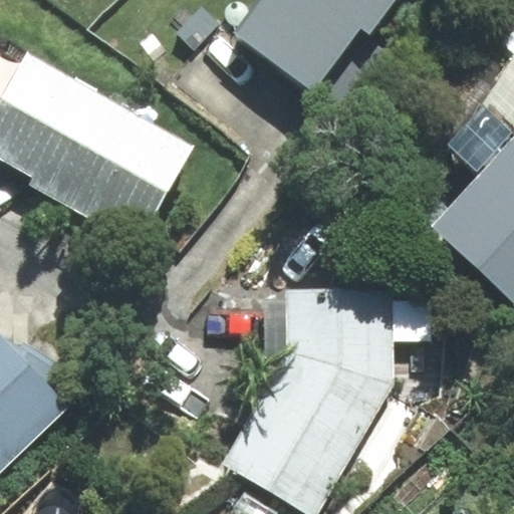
[(260,0),(236,32),(314,90),(360,28),(369,35),(396,0),(260,0)]
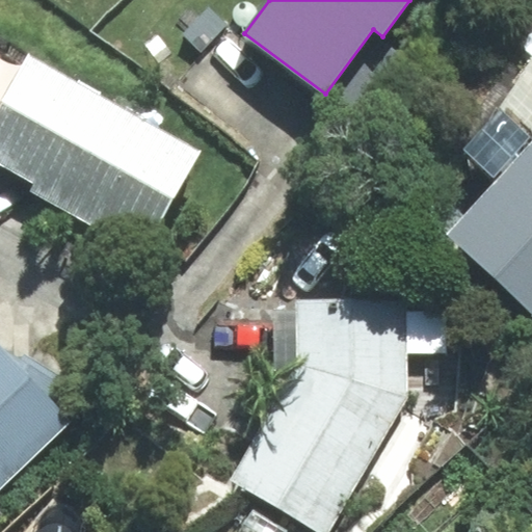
[(201,151),(30,58),(0,112),(0,161),(36,181),(30,192),(143,255),(201,151)]
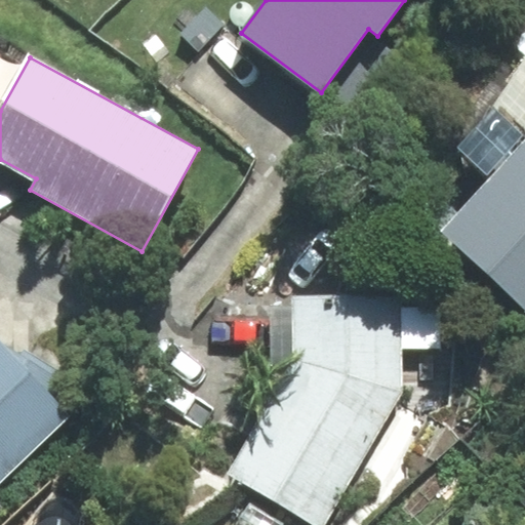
[(524,307),(524,140),(442,231),(524,307)]
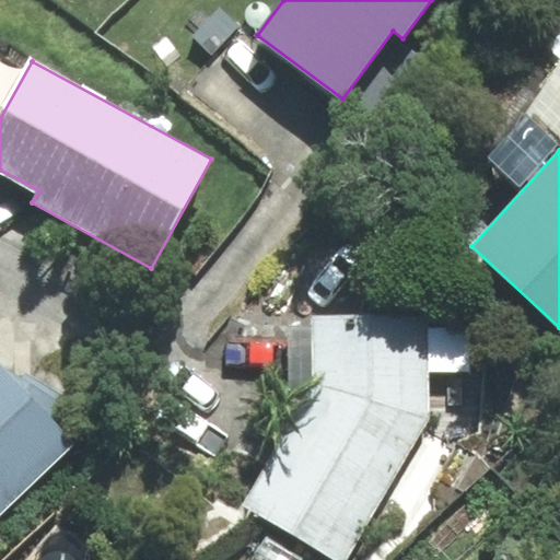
[(311,316),(312,384),(241,505),(336,559),(345,559),(429,419),(427,314),(311,316)]
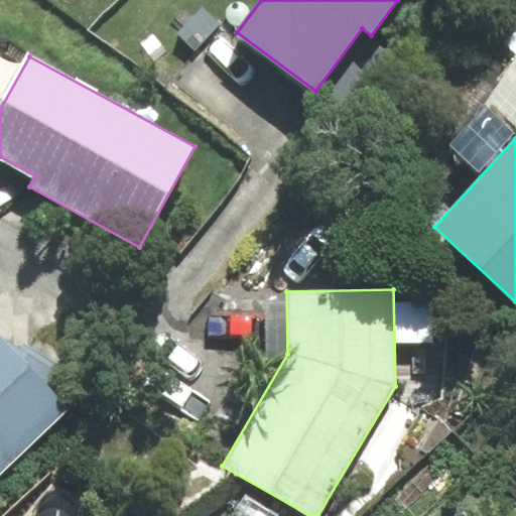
[(0,474),(70,404),(0,335),(0,474)]
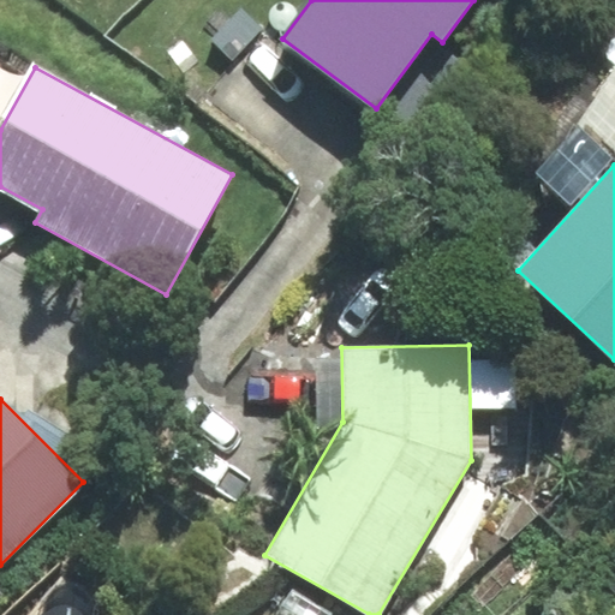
All buildings are outlined.
